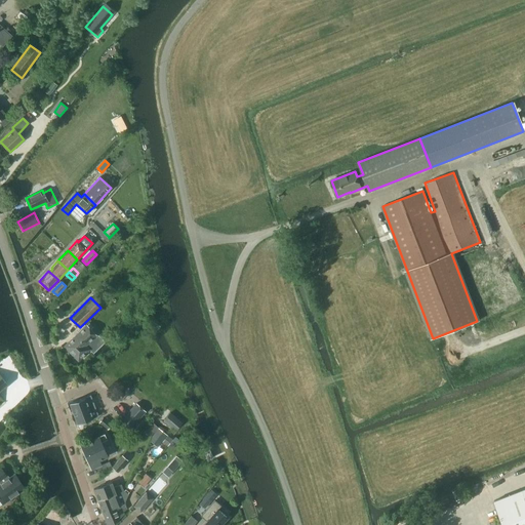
[(96,335),(86,325),(64,347),(78,360),(80,359),(89,350),(89,349),(94,345),(90,340),(96,335)]
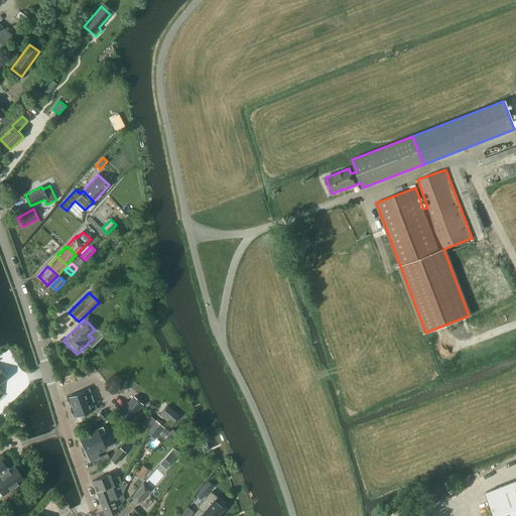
[(92,365),(85,371),(89,376),(96,370),(92,365)]
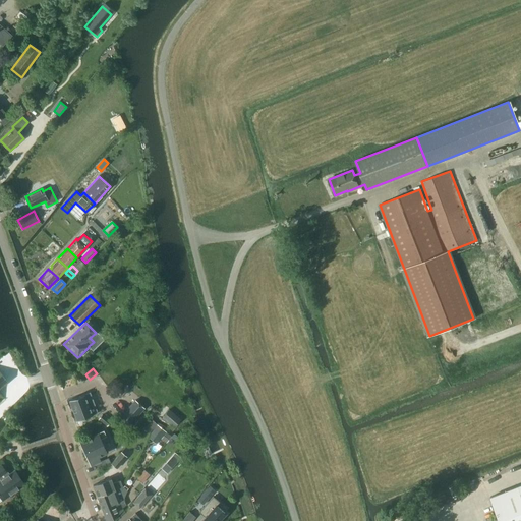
[(98,413),(90,392),(69,400),(77,421),(98,413)]
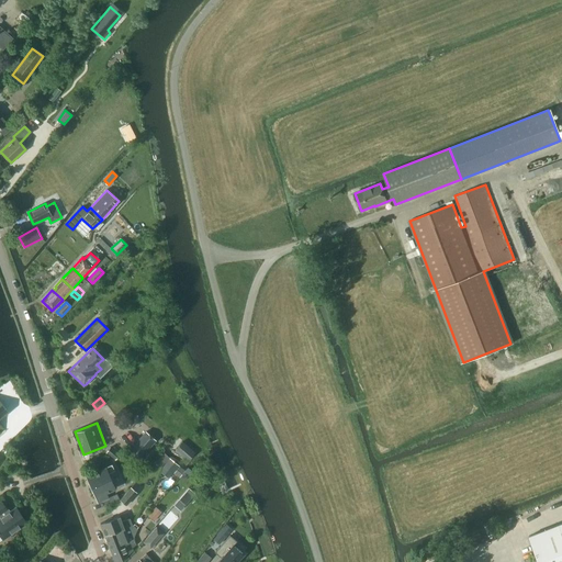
[(127,451),(137,460),(155,441),(145,431),(127,451)]
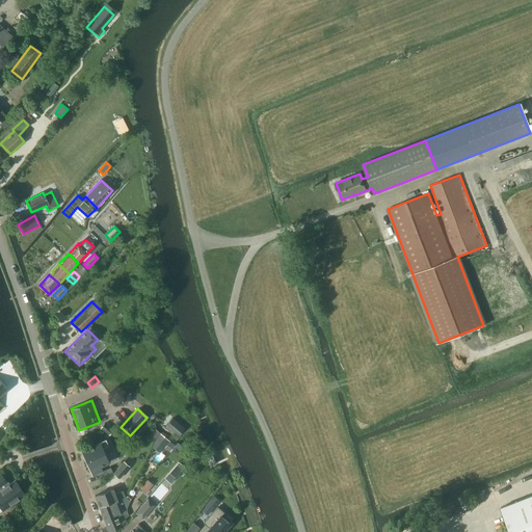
[(173,417),(165,425),(178,436),(185,428),(173,417)]
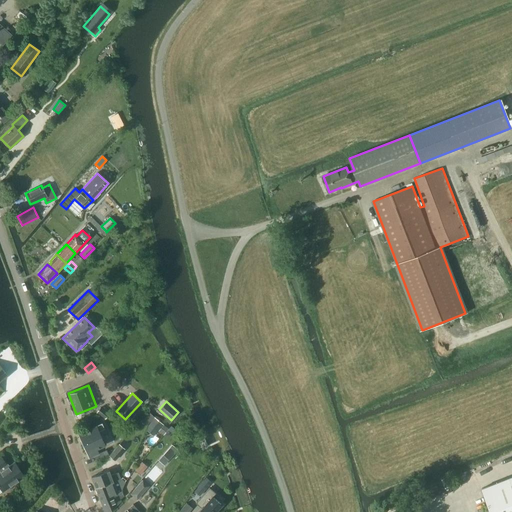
[(97,412),(105,418),(108,414),(100,407),(97,412)]
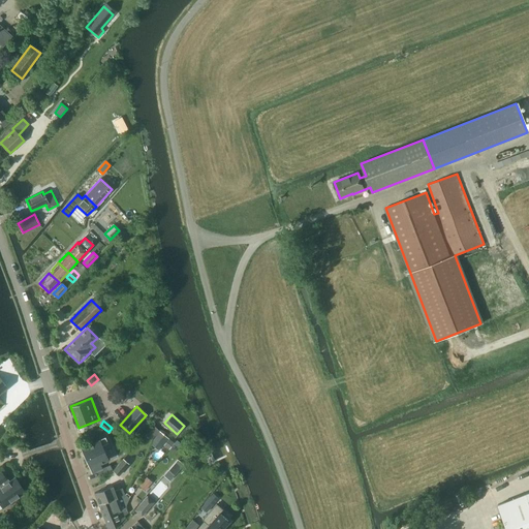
[(147,436),(151,440),(158,432),(155,429),(147,436)]
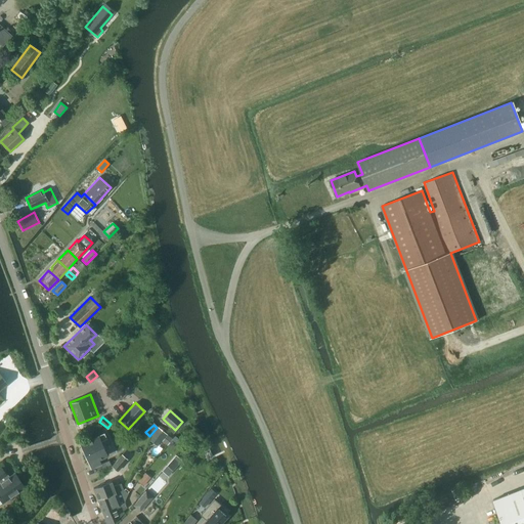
[(166,435),(159,430),(151,439),(158,444),(166,435)]
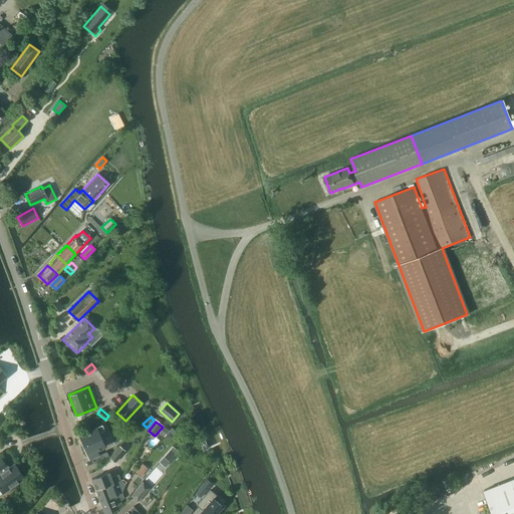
[(83,446),(83,447),(84,451),(86,451),(87,455),(88,454),(90,459),(94,457),(97,463),(109,458),(106,451),(99,455),(97,450),(105,446),(99,433),(104,430),(102,425),(96,428),(79,436),(83,446)]
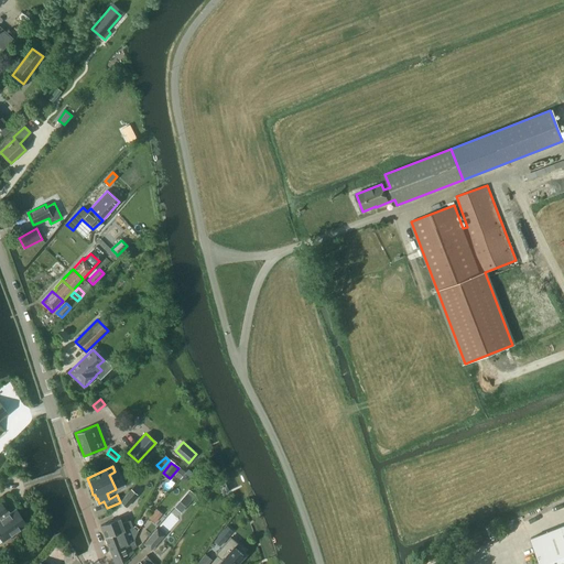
[(181,468),(175,474),(181,478),(185,473),(181,468)]
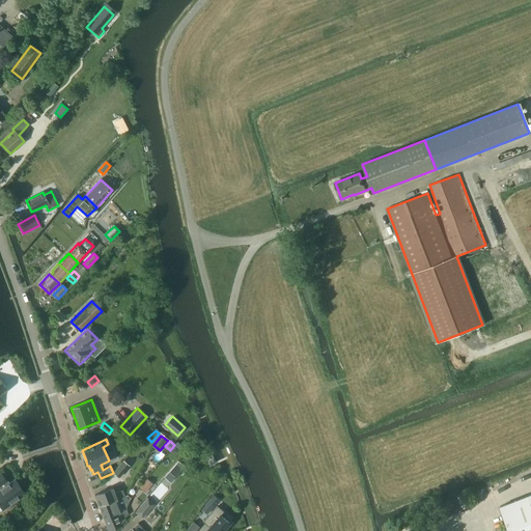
[(123,459),(113,472),(119,477),(130,465),(123,459)]
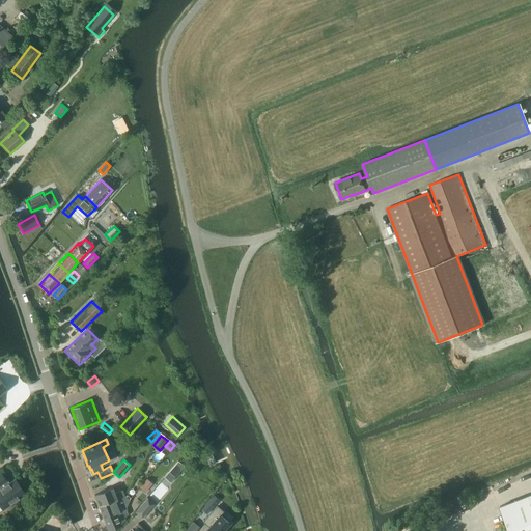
[(185,466),(178,460),(168,472),(174,477),(185,466)]
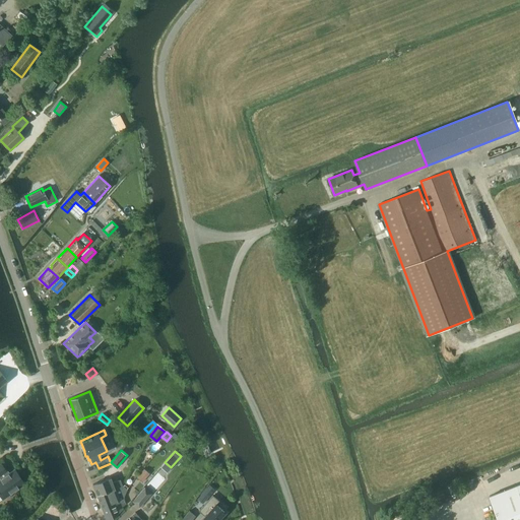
[(0,501),(24,483),(14,469),(8,474),(0,463),(0,501)]
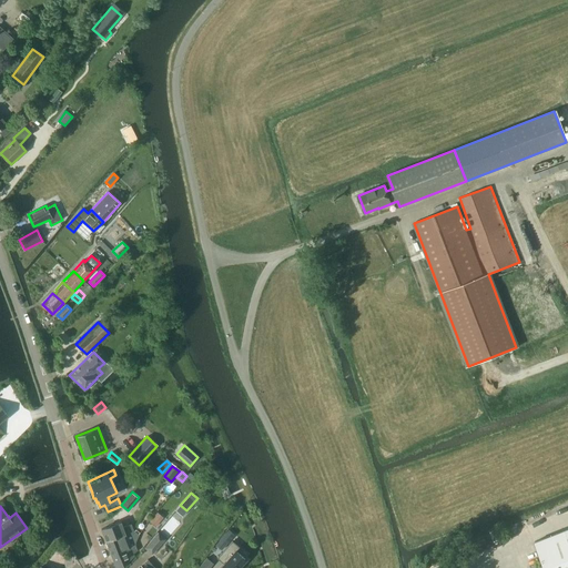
[(158,511),(150,520),(155,526),(163,517),(158,511)]
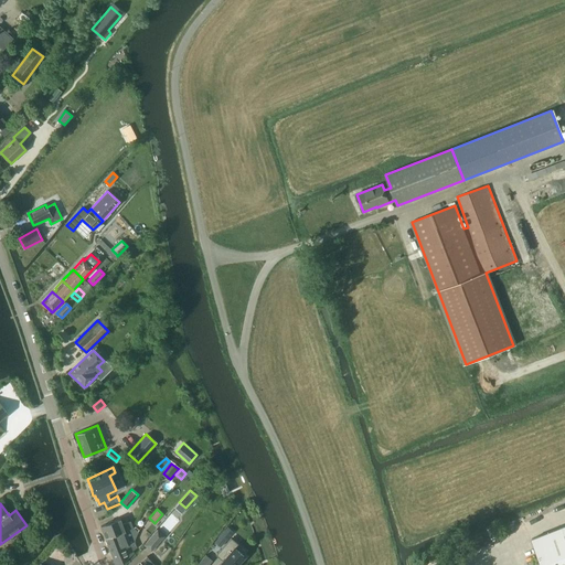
[(100,526),(106,539),(125,531),(132,528),(130,521),(121,524),(120,520),(100,526)]
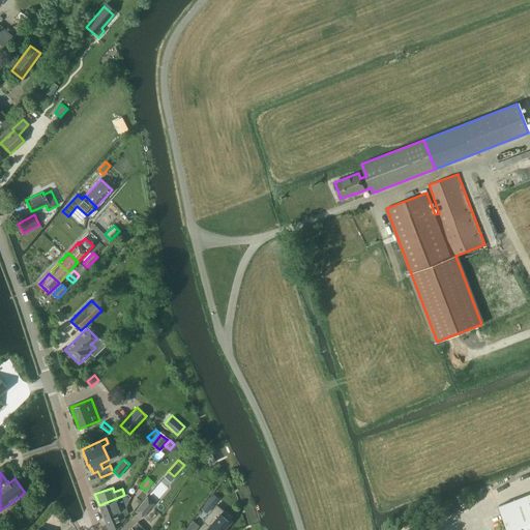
[(529,529),(529,493),(498,505),(507,529),(529,529)]
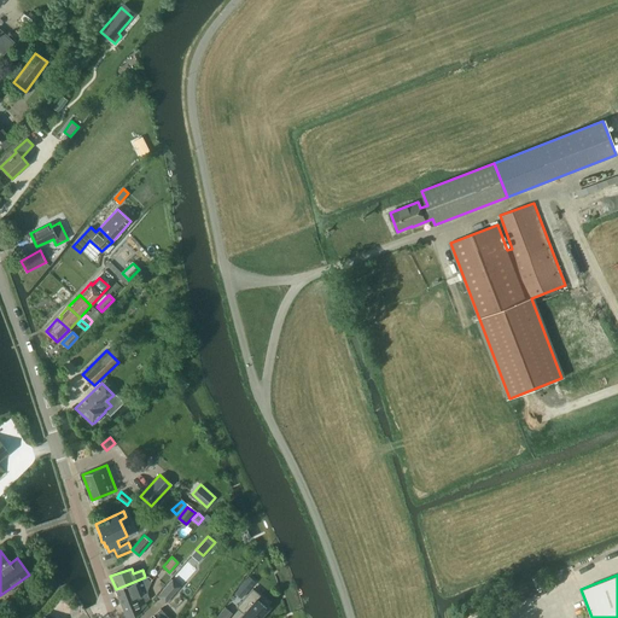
[(145,577),(116,589),(120,601),(134,596),(135,598),(141,595),(143,596),(147,594),(147,592),(151,582),(145,577)]
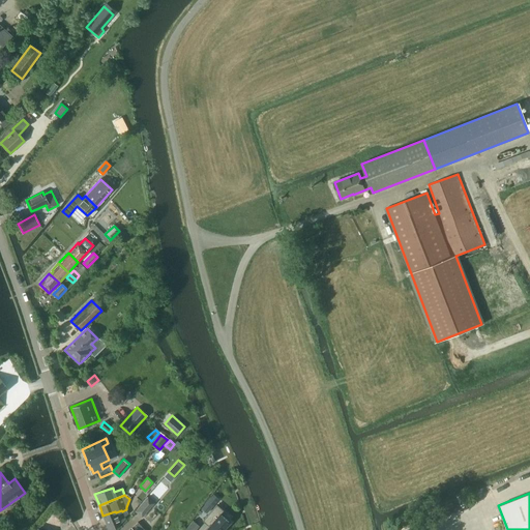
[(153,503),(147,498),(135,511),(141,518),(153,503)]
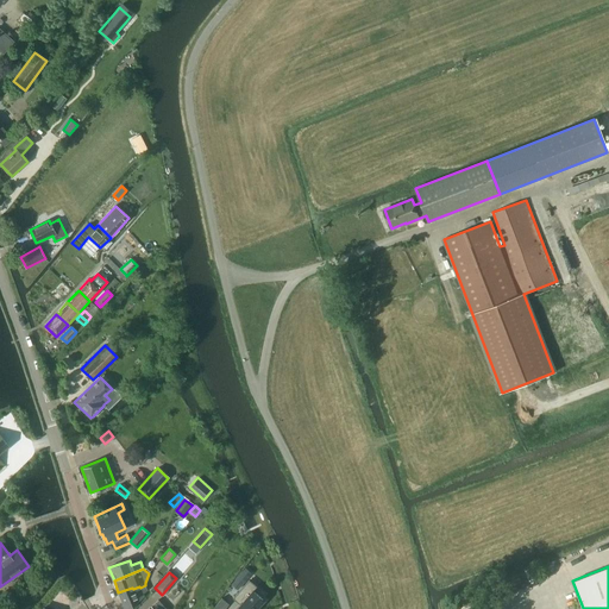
[(242,573),(232,584),(238,590),(248,578),(242,573)]
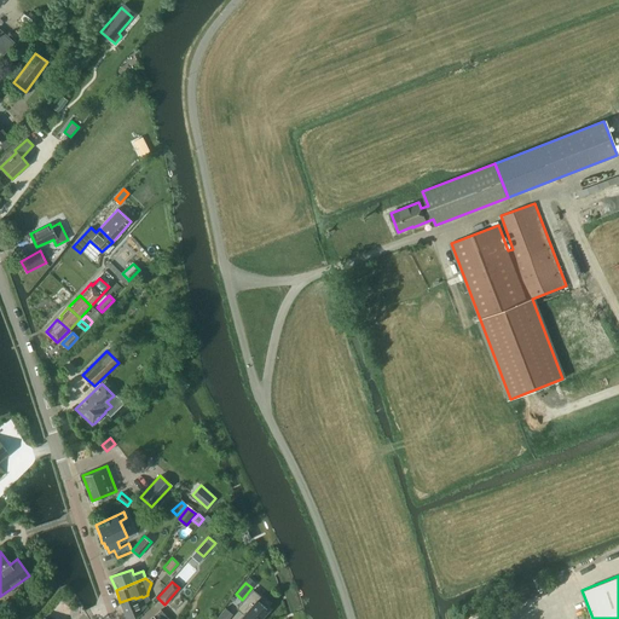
[(261,618),(260,618),(267,609),(258,601),(261,597),(253,590),(237,608),(244,614),(239,618),(261,618)]
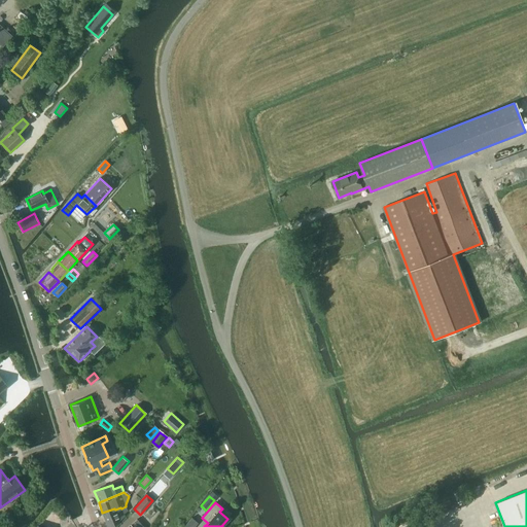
[(114,508),(102,513),(108,526),(111,526),(124,516),(123,514),(128,511),(126,506),(121,508),(120,507),(115,510),(114,508)]
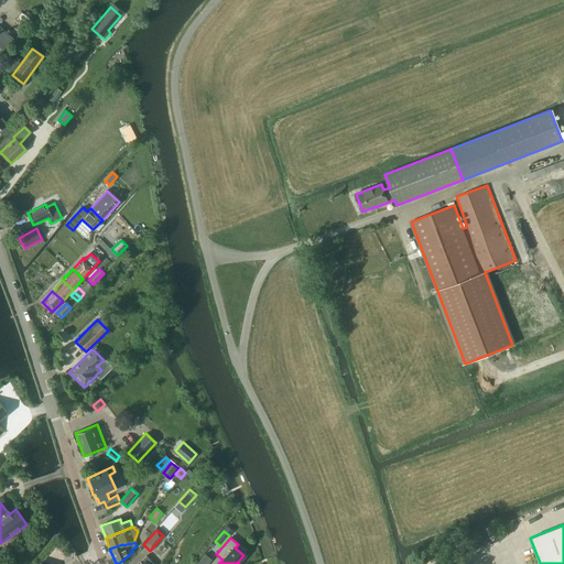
[(212,560),(205,554),(203,557),(209,563),(212,560)]
